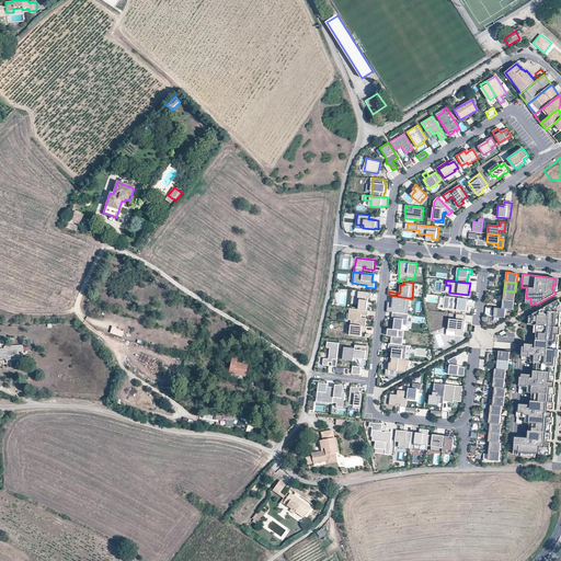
[(370,297),(370,293),(358,290),(356,305),(358,305),(358,309),(366,310),(367,300),(366,300),(366,297),(370,297)]
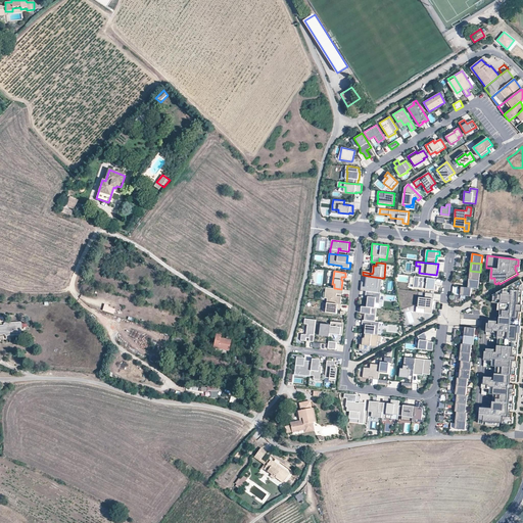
[(479,280),(480,272),(470,271),(469,279),(479,280)]
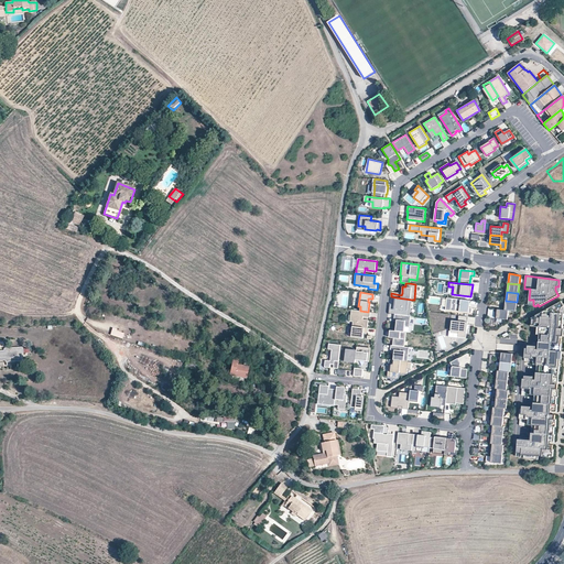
[(410,316),(412,300),(397,297),(396,304),(390,304),(389,314),(394,314),(410,316)]
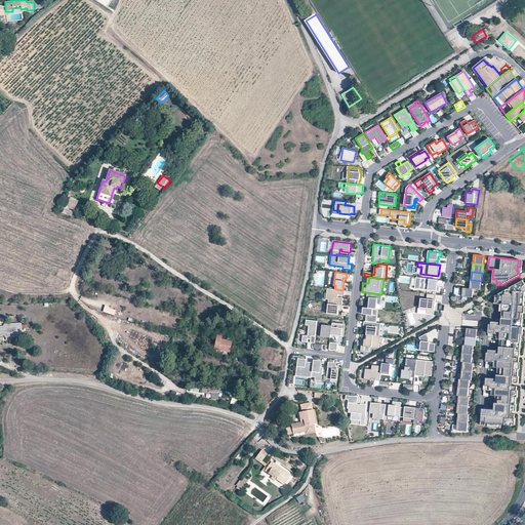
[(437,286),(438,280),(416,277),(414,288),(439,291),(440,287),(437,286)]
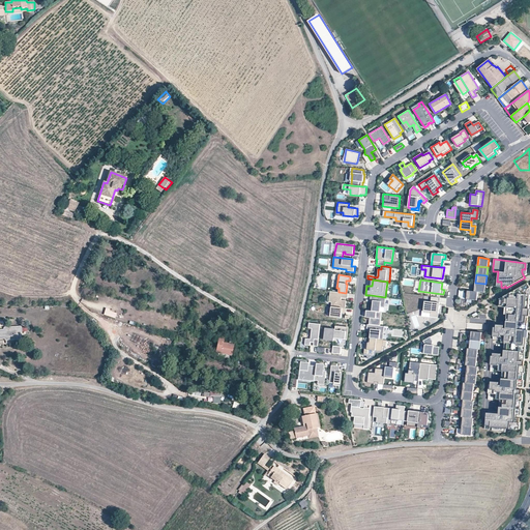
[(484,293),(486,284),(475,283),(474,291),(478,292),(484,293)]
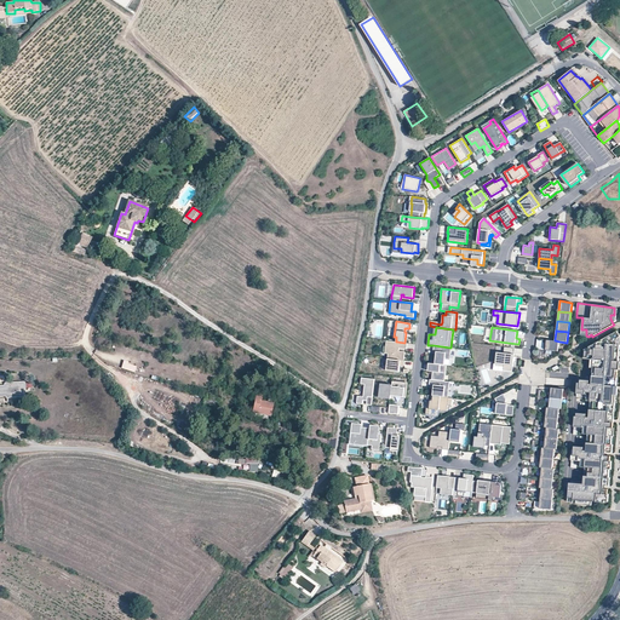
[(619,334),(618,331),(592,345),(591,360),(593,360),(593,368),(597,368),(596,385),(592,384),(589,384),(580,383),(578,383),(577,396),(586,397),(586,391),(591,392),(590,401),(597,402),(596,409),(590,409),(589,415),(589,418),(577,417),(575,417),(574,430),(580,430),(584,431),(584,425),(589,425),(587,435),(592,435),(590,451),(586,451),(583,451),(574,449),(573,449),(572,463),(577,464),(580,464),(585,464),(585,468),(589,468),(589,476),(587,476),(586,484),(584,483),(584,481),(579,481),(579,483),(569,483),(568,498),(574,499),(574,500),(577,500),(577,504),(585,505),(585,501),(592,501),(604,503),(604,501),(606,494),(608,494),(608,489),(602,489),(602,486),(607,486),(607,477),(609,477),(609,469),(607,469),(608,461),(610,461),(610,457),(606,455),(606,453),(609,453),(610,445),(612,445),(613,436),(610,436),(610,428),(613,428),(614,419),(610,419),(610,411),(615,412),(615,403),(613,402),(614,395),(616,395),(616,390),(614,389),(614,386),(616,386),(619,371),(619,369),(616,369),(616,361),(619,362),(619,361),(619,356),(616,356),(616,354),(619,354),(619,349),(619,344),(619,345),(619,338),(619,337),(619,334)]
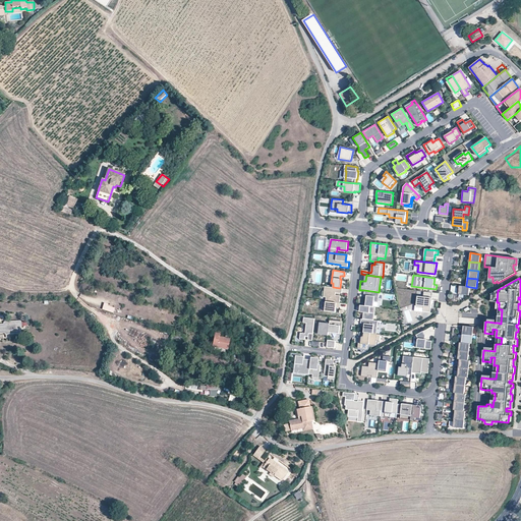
[(342,293),(342,288),(340,288),(333,287),(325,286),(324,297),(326,297),(326,301),(339,303),(340,295),(335,295),(336,292),(342,293)]
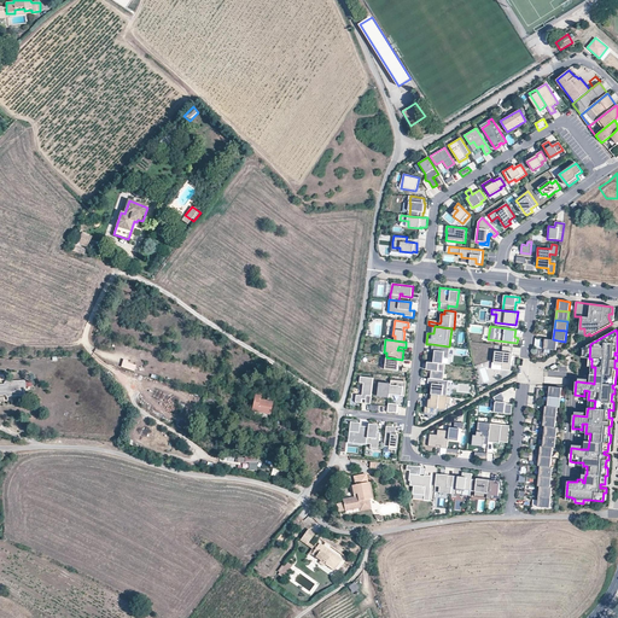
[(553,339),(544,339),(543,349),(557,350),(558,340),(553,339)]
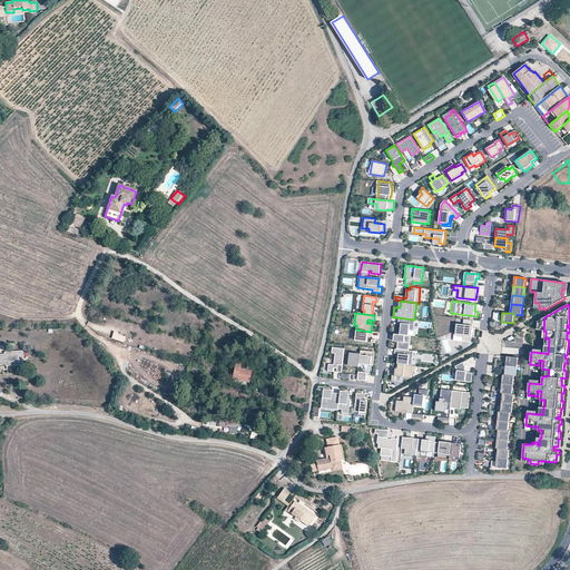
[(413,331),(414,320),(399,317),(397,323),(401,323),(401,325),(400,334),(409,335),(409,330),(413,331)]
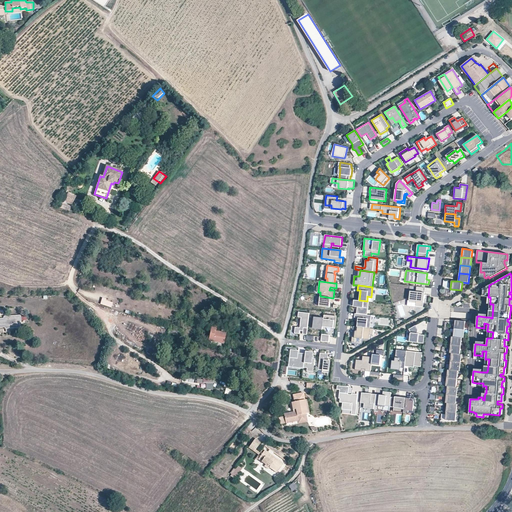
[(423,306),(425,287),(417,286),(416,291),(410,291),(409,300),(416,301),(416,305),(423,306)]
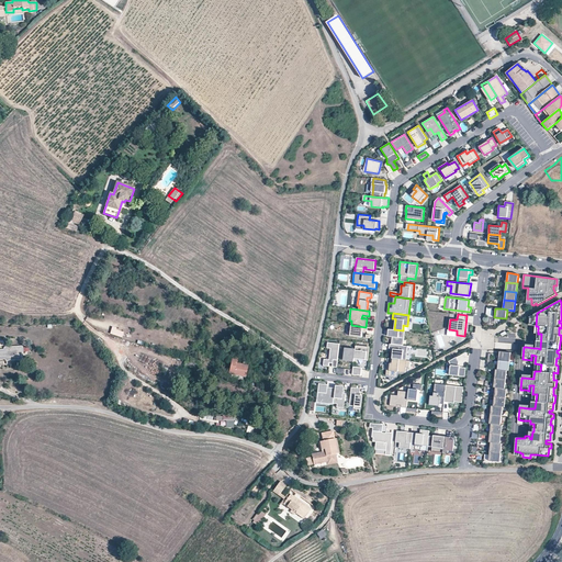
[(367,332),(368,327),(366,327),(351,325),(350,336),(361,337),(362,332),(367,332)]
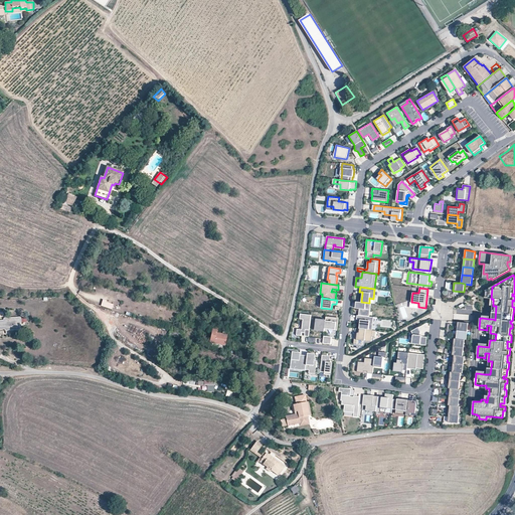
[(361,302),(356,302),(355,308),(359,309),(358,315),(369,317),(370,303),(369,303),(361,302)]
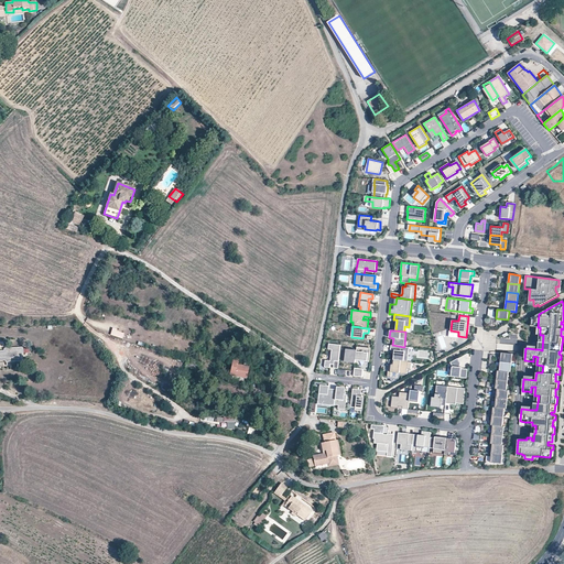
[(338,369),(340,345),(329,343),(328,349),(332,349),(331,360),(325,360),(324,367),(331,368),(331,365),(334,365),(334,368),(338,369)]
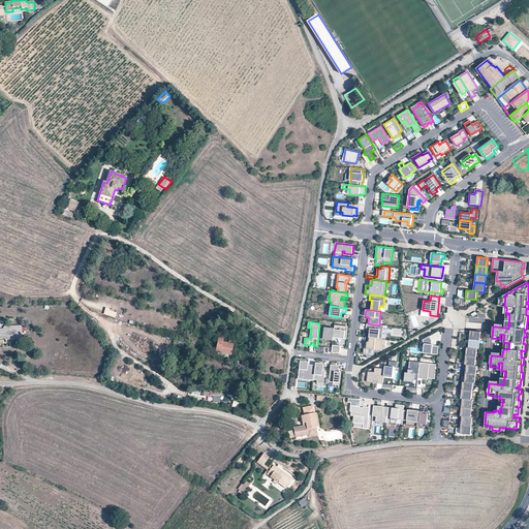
[(370,329),(369,338),(382,339),(383,325),(379,325),(368,323),(366,323),(366,328),(370,329)]
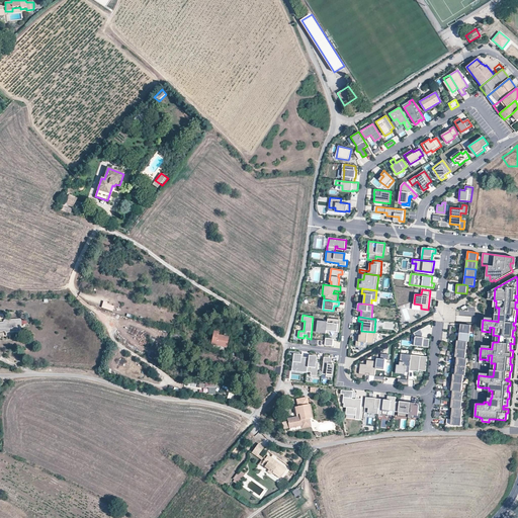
[(328,321),(327,330),(339,332),(340,320),(328,319),(328,321)]
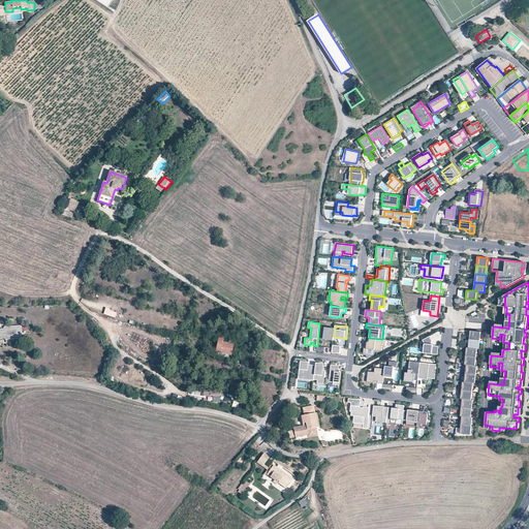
[(0,338),(5,338),(5,339),(20,339),(20,332),(22,332),(21,327),(5,328),(3,328),(3,330),(0,330),(0,338)]
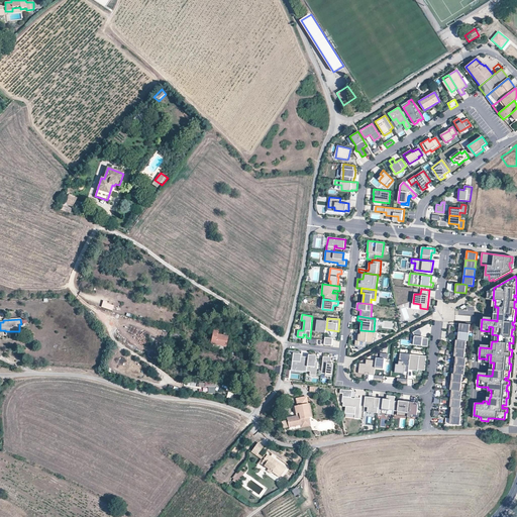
[(326,329),(327,320),(317,319),(316,329),(326,330),(326,329)]
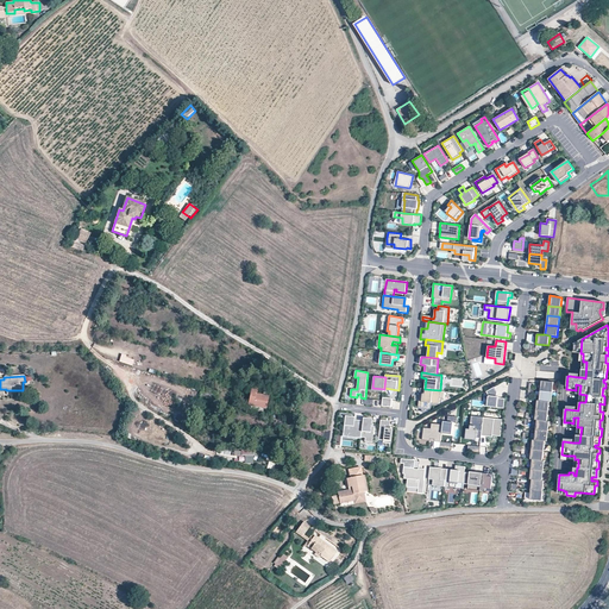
[(552,391),(553,382),(541,381),(540,390),(552,391)]
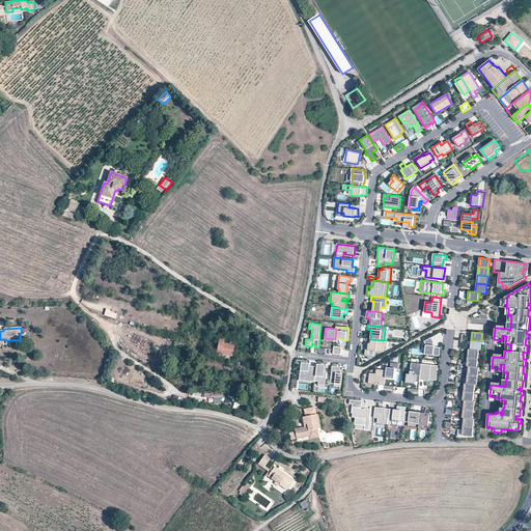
[(424,341),(426,344),(424,355),(440,356),(441,347),(437,347),(435,346),(435,345),(432,345),(434,341),(431,337),(424,341)]
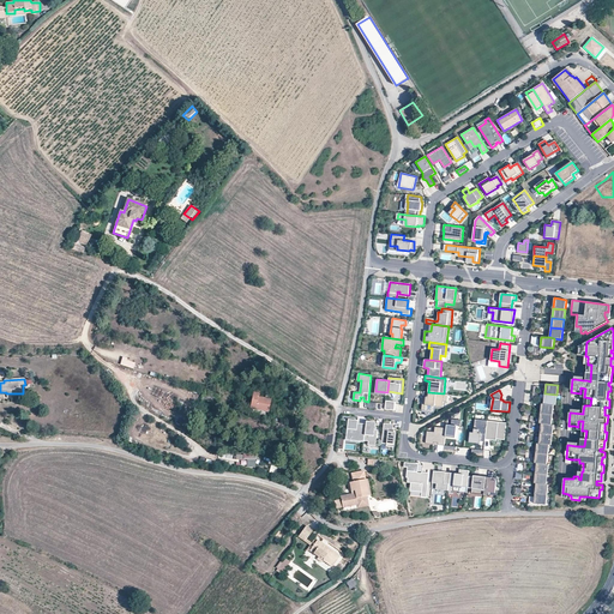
[(447,393),(444,393),(428,392),(426,391),(426,397),(425,399),(422,399),(421,410),(431,411),(432,405),(441,407),(443,401),(446,402),(447,393)]
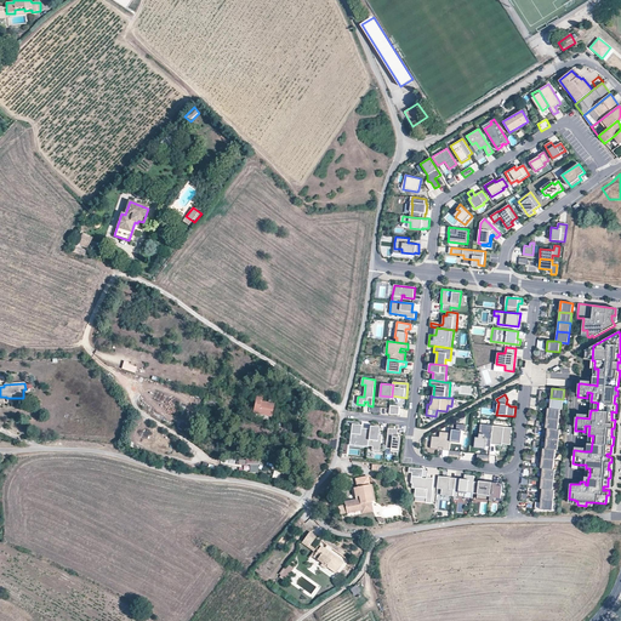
[(273,404),(268,403),(261,402),(262,398),(255,397),(252,414),(271,417),(273,404)]
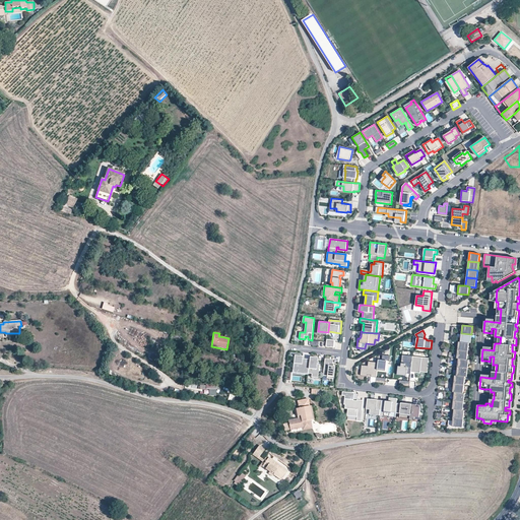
[(470,343),(471,334),(461,333),(460,342),(469,343),(470,343)]
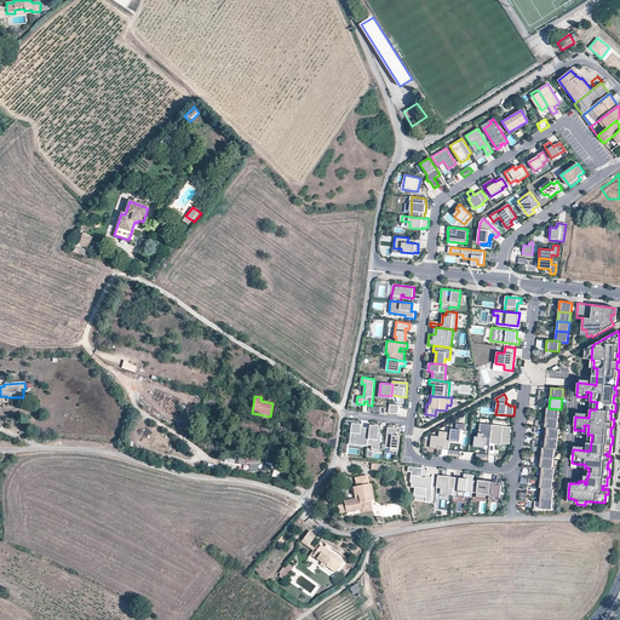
[(390,405),(389,413),(399,414),(400,406),(390,405)]
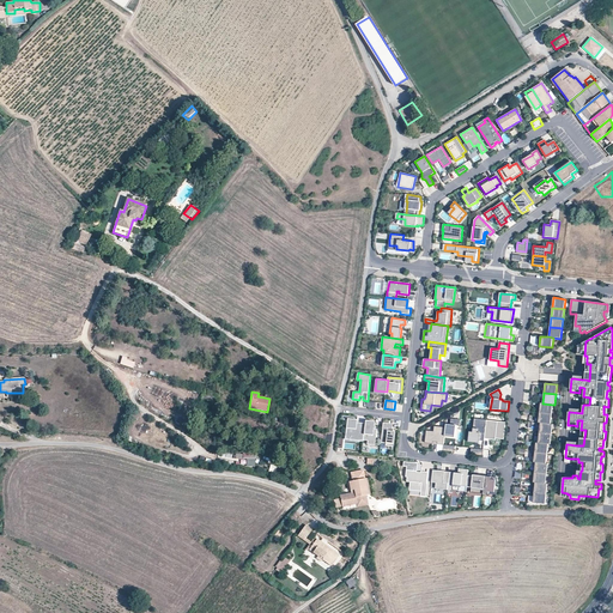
[(552,414),(553,405),(542,404),(541,402),(540,413),(552,414)]
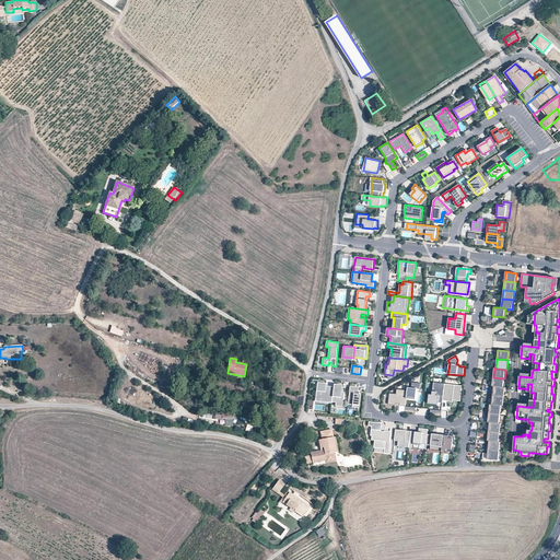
[(503,387),(504,378),(493,377),(492,386),(493,386),(503,387)]
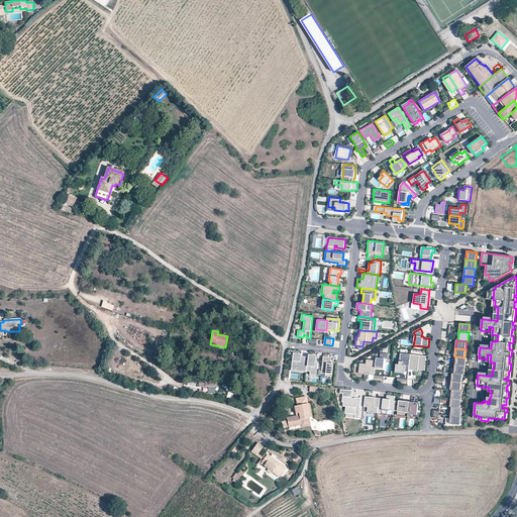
[(306,372),(308,357),(301,357),(301,354),(293,353),(291,367),(295,367),(295,372),(306,373),(306,372)]
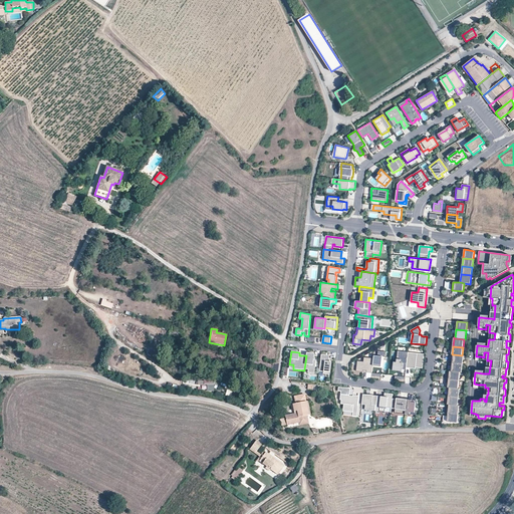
[(380,366),(381,356),(384,357),(386,352),(377,351),(376,356),(373,355),(373,358),(372,366),(380,366)]
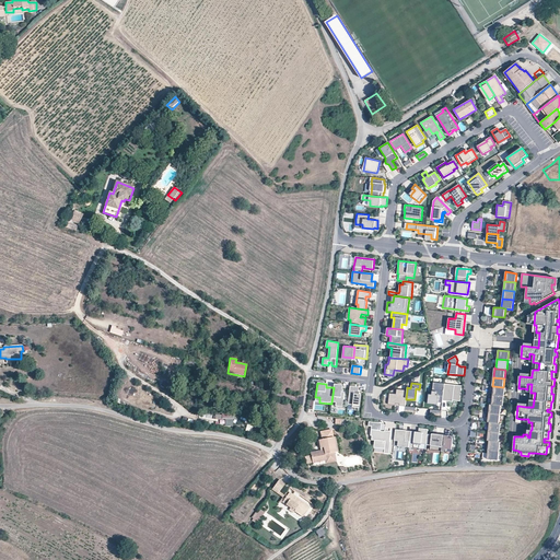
[(442,400),(444,384),(433,383),(432,392),(436,392),(436,395),(432,395),(431,401),(442,403),(442,400)]
